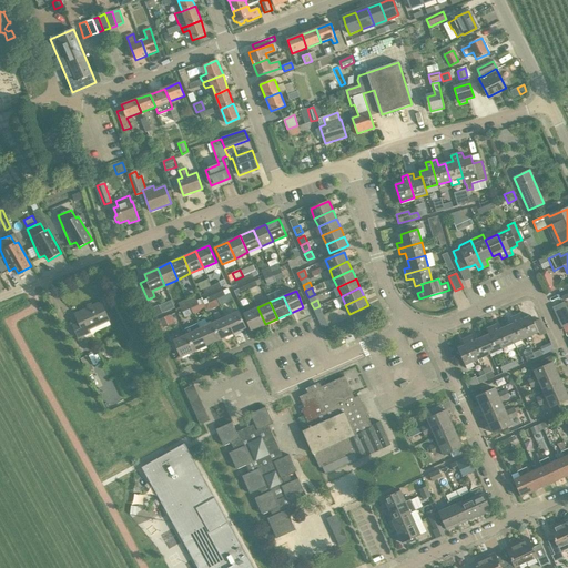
[(567,311),(564,302),(553,307),(561,327),(567,324),(567,311)]
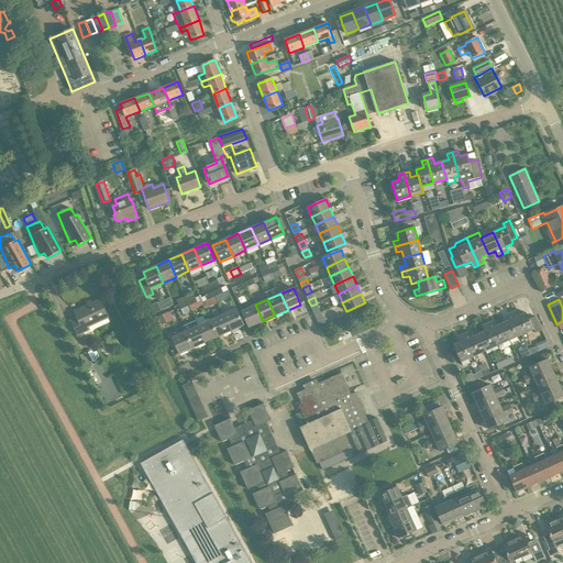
[(88,327),(108,317),(100,300),(75,311),(78,320),(73,323),(78,335),(89,330),(88,327)]
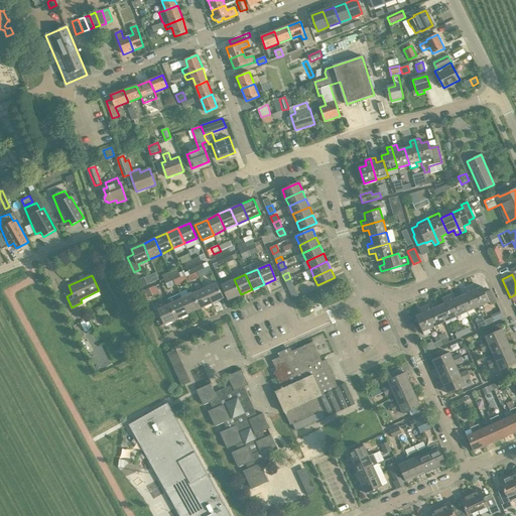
[(141,288),(143,287),(148,285),(144,277),(138,280),(141,288)]
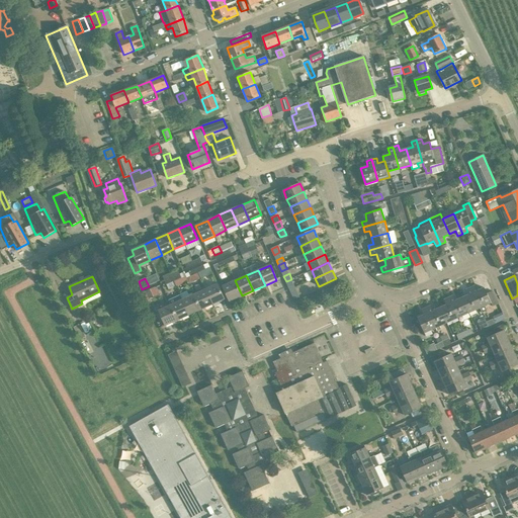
[(180,278),(174,281),(176,287),(183,284),(180,278)]
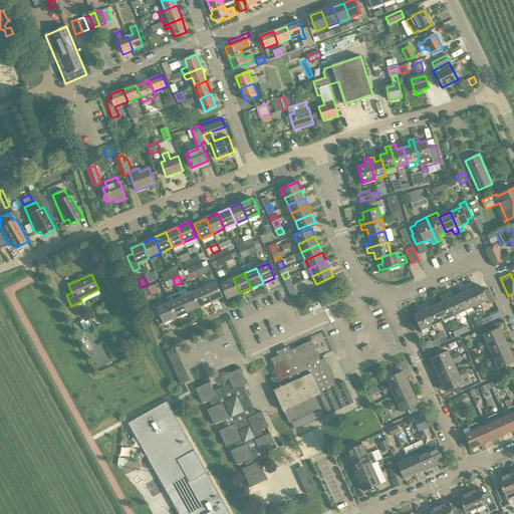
[(221,284),(228,299),(240,293),(233,278),(221,284)]
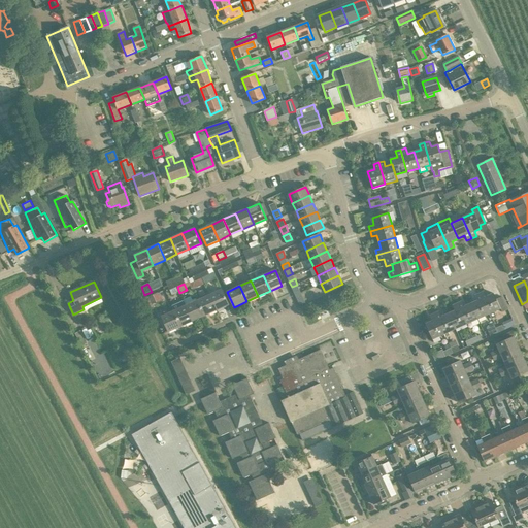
[(222,290),(209,295),(217,310),(228,305),(222,290)]
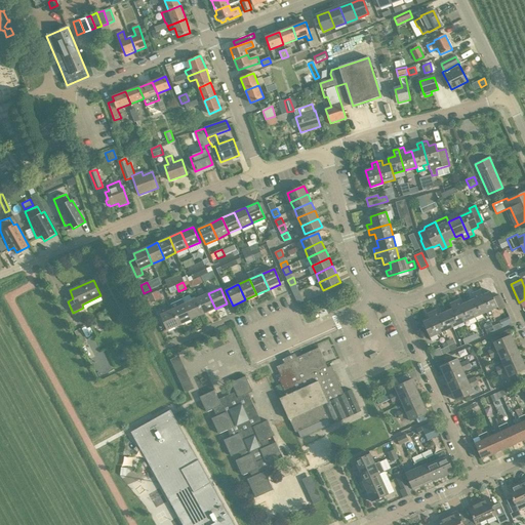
[(482,289),(477,291),(486,312),(488,317),(493,315),(491,310),(497,307),(499,311),(505,308),(499,294),(493,297),(490,291),(484,294),(482,289)]
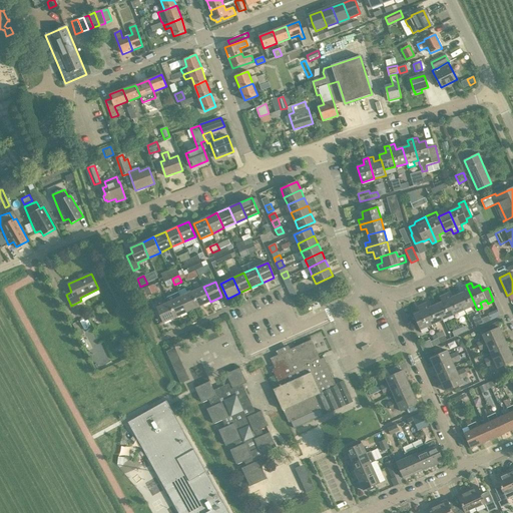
[(457,295),(464,310),(475,305),(466,285),(461,287),(464,292),(457,295)]
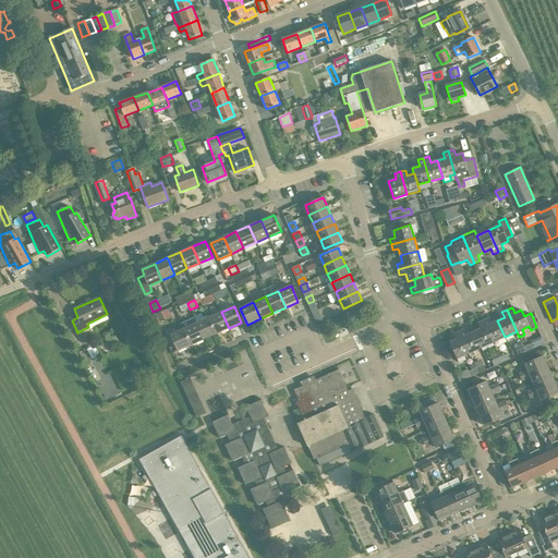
[(208,317),(216,334),(229,328),(221,312),(208,317)]
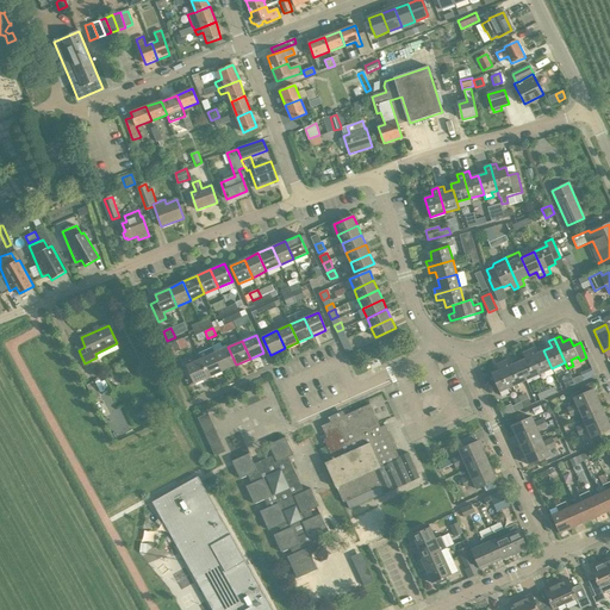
[(349,341),(343,344),(343,347),(347,353),(354,350),(349,341)]
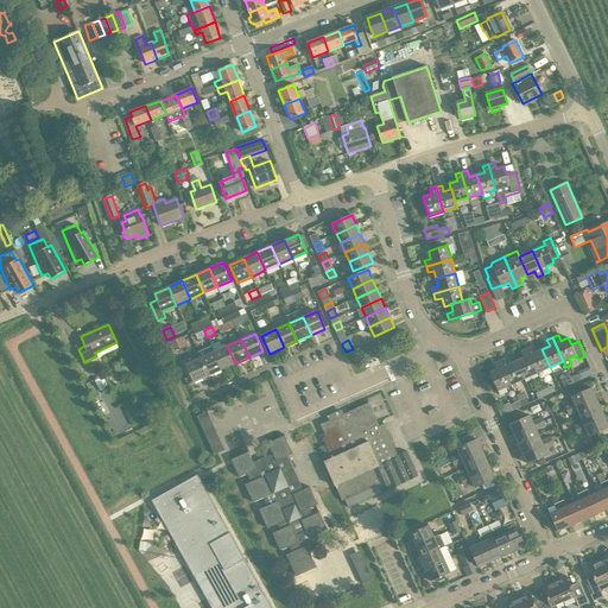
[(214,352),(222,369),(235,363),(227,346),(214,352)]
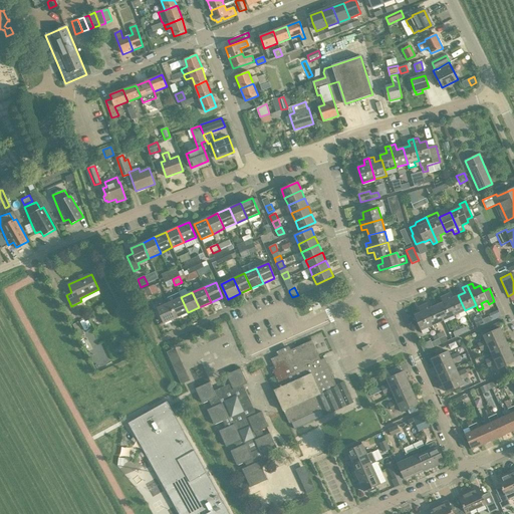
[(179,293),(168,298),(169,302),(176,317),(188,312),(181,297),(179,293)]
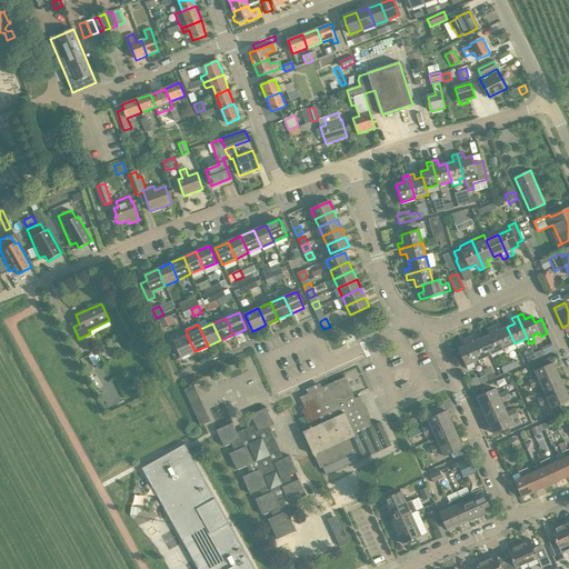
[(498,325),(492,327),(502,349),(515,343),(507,327),(500,330),(498,325)]
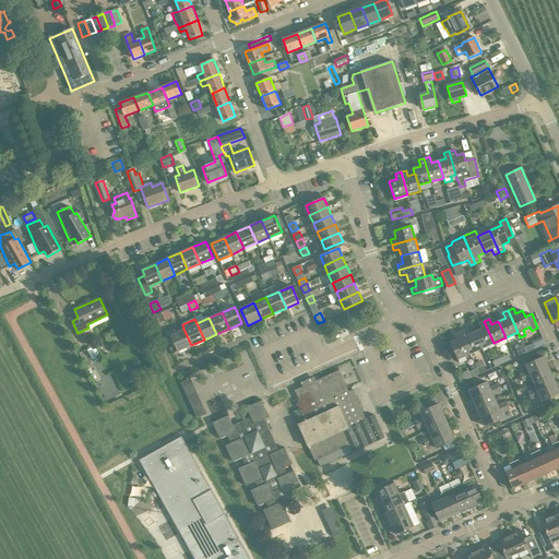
[(482,348),(494,343),(484,321),(479,323),(482,329),(474,332),(482,348)]
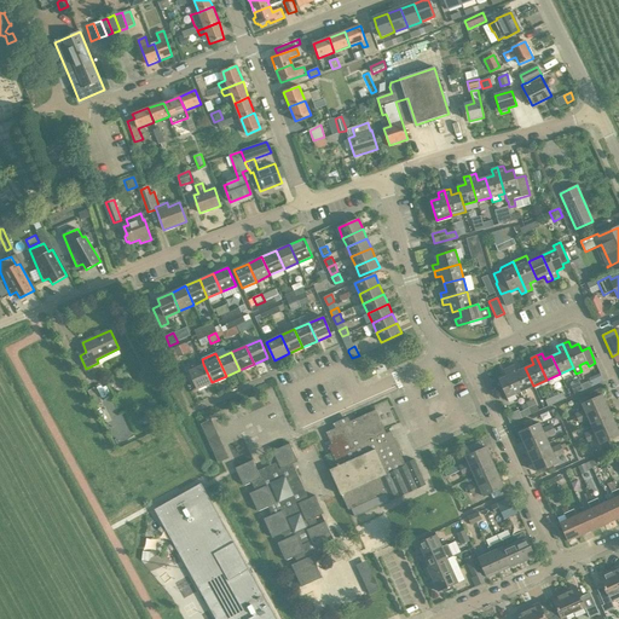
[(212,382),(203,364),(190,371),(197,389),(212,382)]
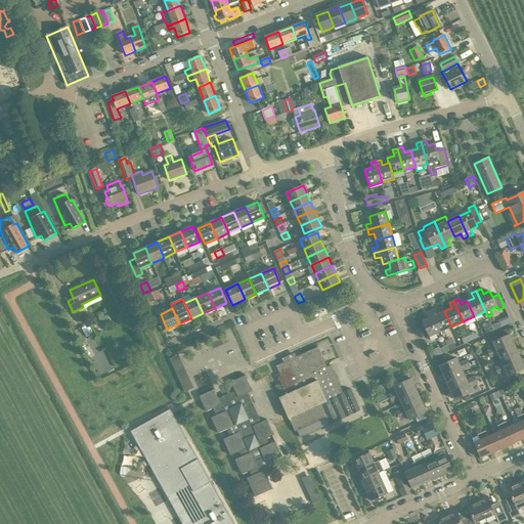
[(445,330),(451,326),(444,311),(438,314),(436,309),(431,311),(440,332),(442,335),(446,333),(445,330)]
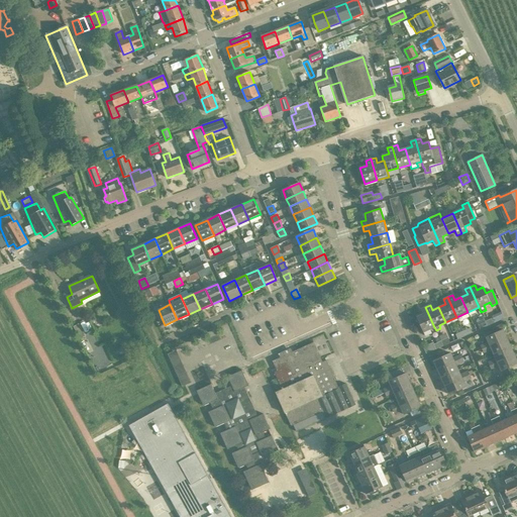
[(423,332),(434,327),(425,307),(421,309),(423,314),(416,317),(423,332)]
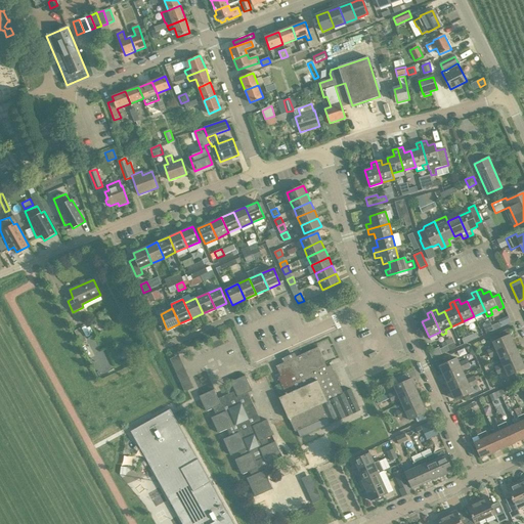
[(491,325),(493,331),(501,328),(499,322),(491,325)]
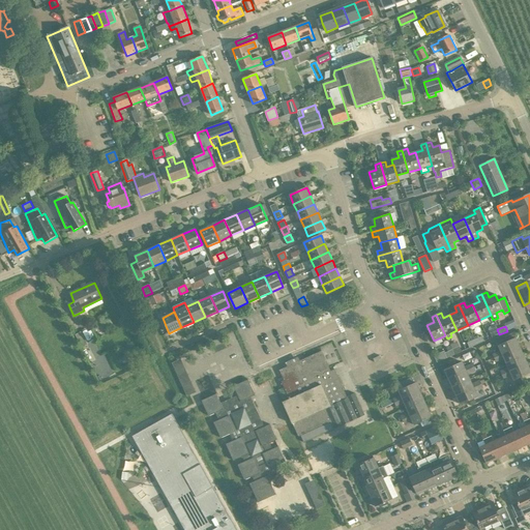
[(499,334),(497,329),(490,332),(492,337),(499,334)]
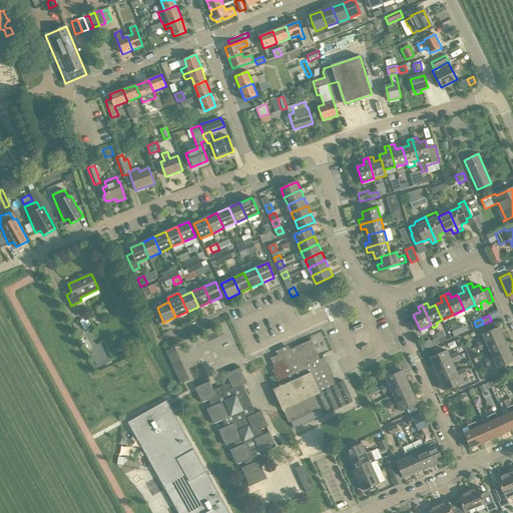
[(79,337),(80,336),(85,334),(78,321),(73,324),(79,337)]
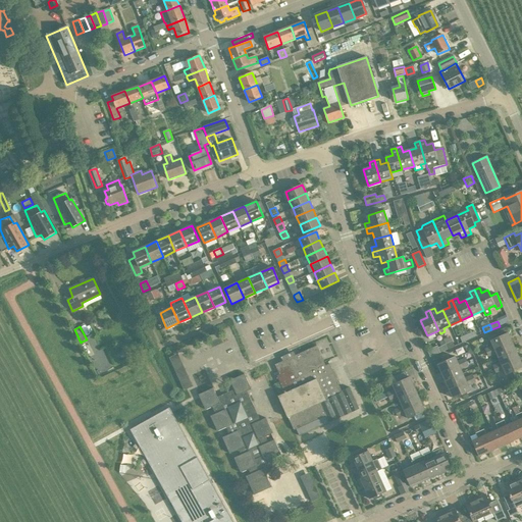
[(486,353),(512,342),(508,332),(490,341),(492,346),(485,349),(486,353)]
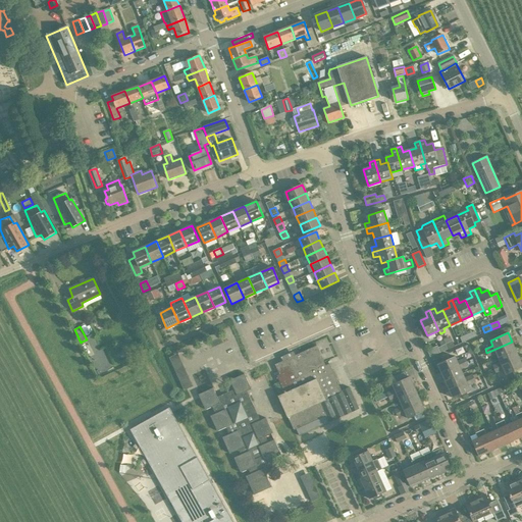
[(499,358),(516,350),(512,342),(486,353),(488,356),(496,353),(499,358)]
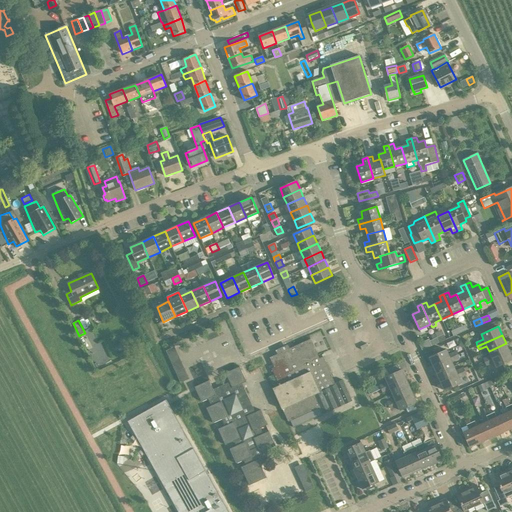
[(439,343),(437,338),(430,341),(429,339),(419,343),(422,350),(439,343)]
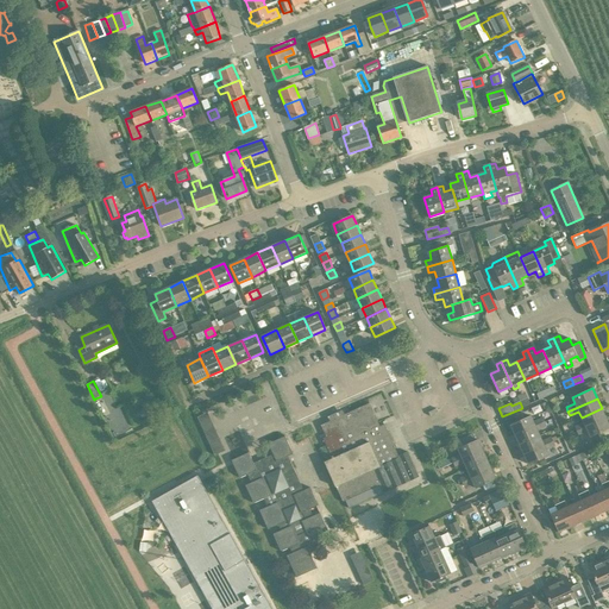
[(350,508),(384,493),(419,477),(409,453),(400,458),(384,425),(380,426),(375,415),(370,403),(321,425),(326,437),(324,438),(332,458),(332,459),(326,462),(325,462),(336,487),(339,495),(343,494),(350,508)]
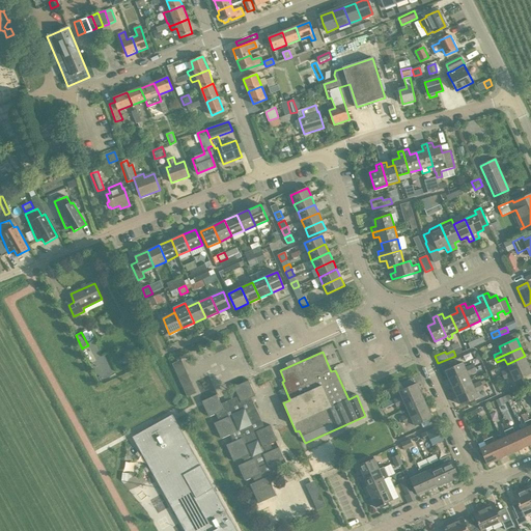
[(503,375),(528,364),(525,356),(507,364),(509,368),(501,372),(503,375)]
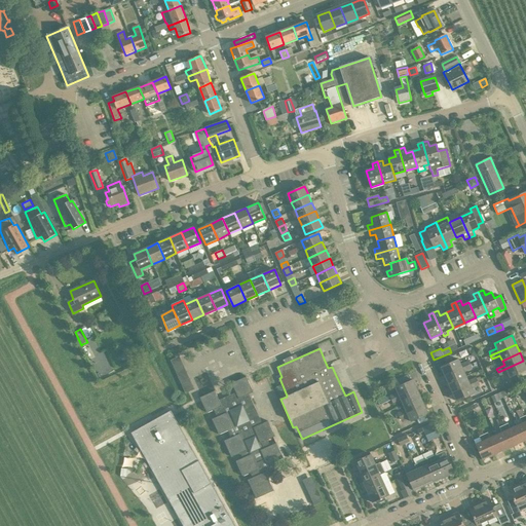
[(445,376),(470,365),(468,361),(460,364),(458,360),(453,362),(448,364),(441,367),(445,376)]
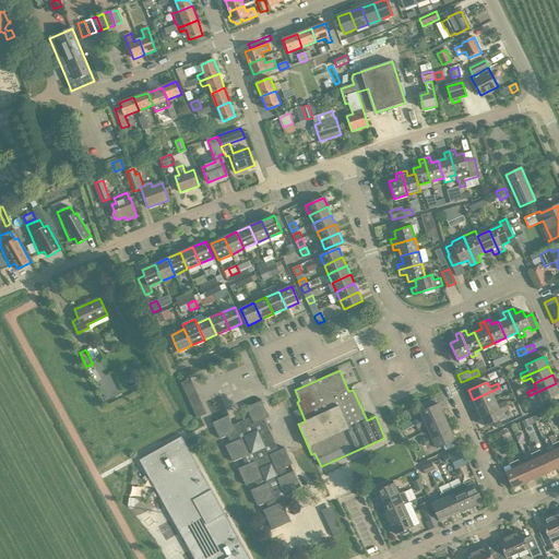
[(558,390),(556,383),(530,395),(531,400),(539,395),(542,401),(558,392),(558,390)]
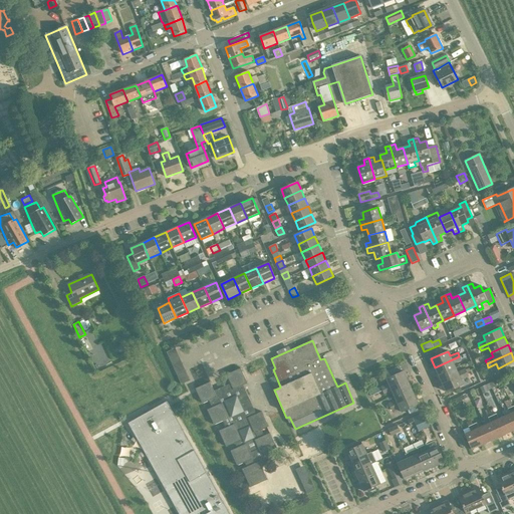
[(461,359),(459,356),(435,367),(439,375),(456,367),(454,363),(461,359)]
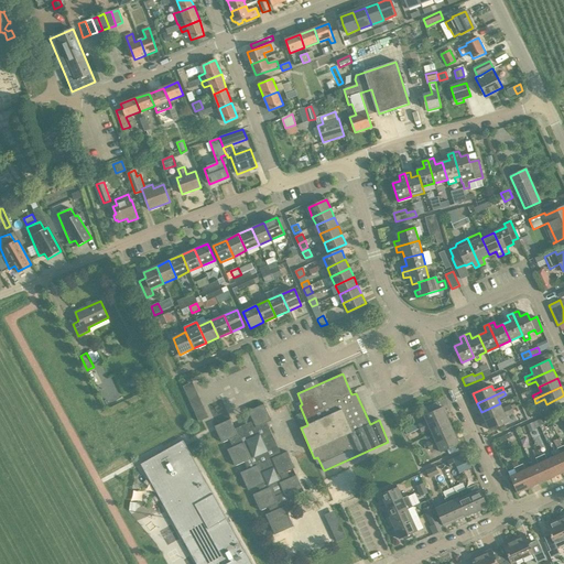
[(485,421),(512,409),(510,405),(502,409),(500,403),(481,412),(485,421)]
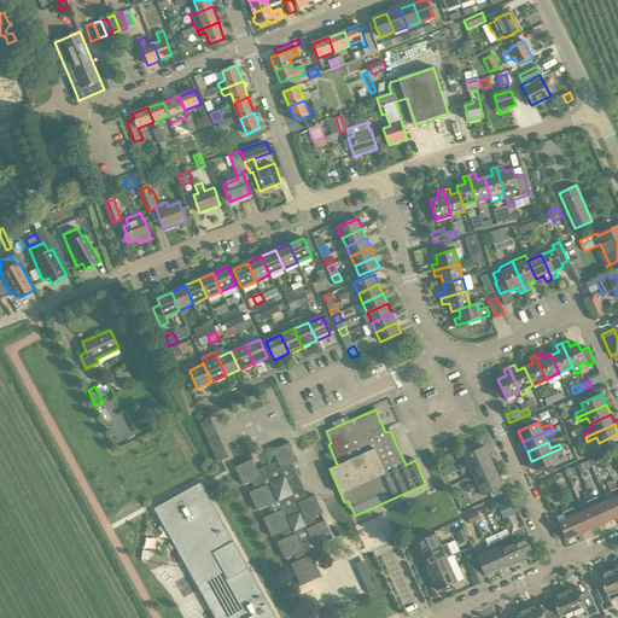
[(226,448),(231,455),(234,454),(238,460),(243,458),(250,454),(245,445),(238,450),(233,443),(226,448)]
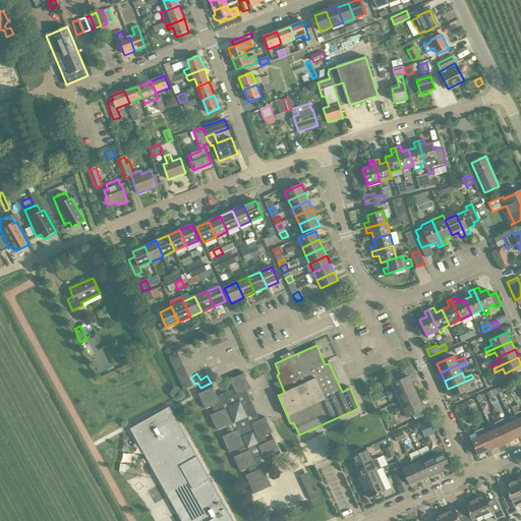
[(213,387),(198,394),(206,409),(212,406),(215,413),(211,415),(217,430),(226,426),(229,433),(222,437),(230,453),(238,449),(240,454),(234,457),(240,471),(248,468),(250,473),(245,475),(253,494),(272,485),(265,470),(275,466),(271,458),(281,454),(274,439),(268,442),(265,436),(273,432),(266,417),(259,419),(246,391),(251,389),(244,373),(229,380),(234,389),(217,396),(213,387)]
